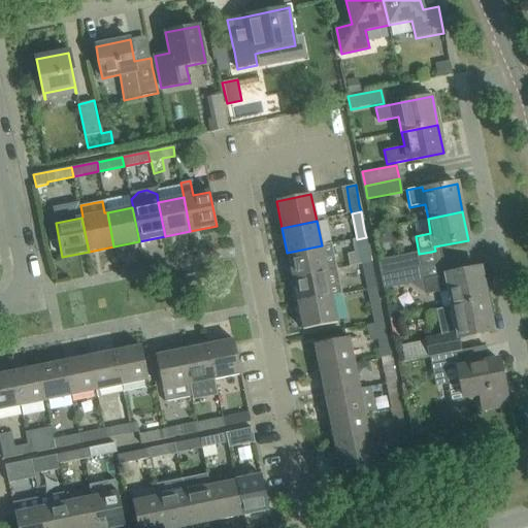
[(371,263),(367,243),(366,237),(357,239),(362,265),(371,263)]
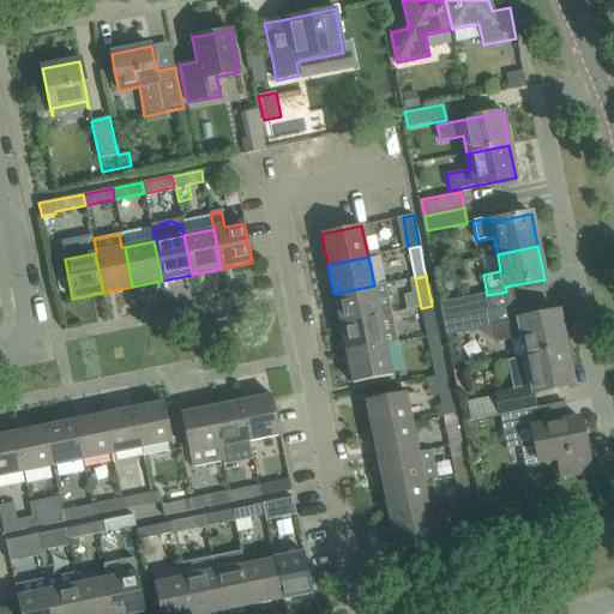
[(339,324),(380,315),(374,286),(333,294),(339,324)]
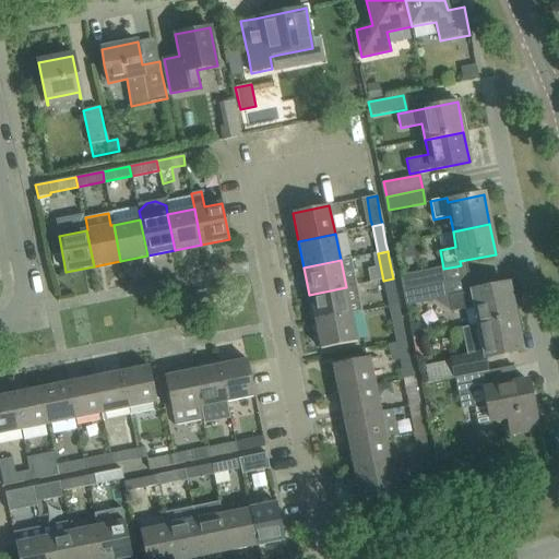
[(406,290),(440,283),(437,266),(403,274),(406,290)]
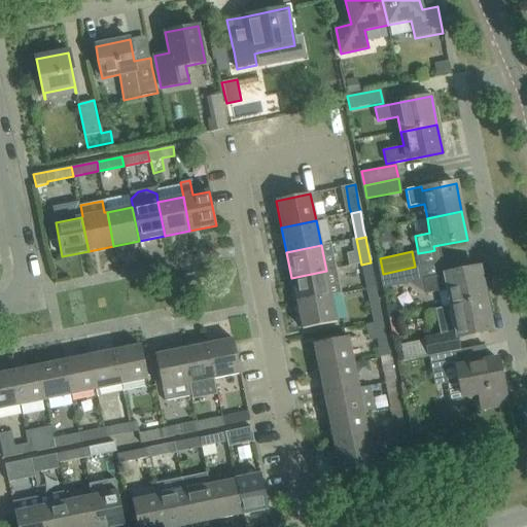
[(376,287),(374,281),(371,262),(361,265),(366,289),(376,287)]
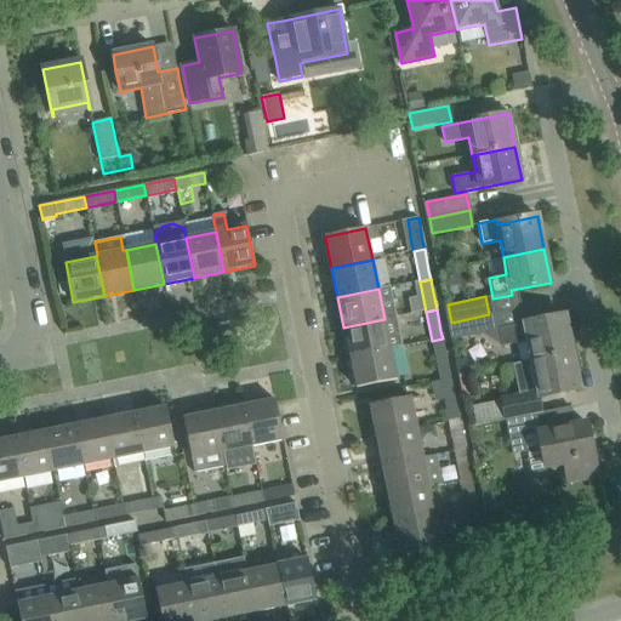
[(489,314),(451,323),(454,336),(491,329),(489,314)]
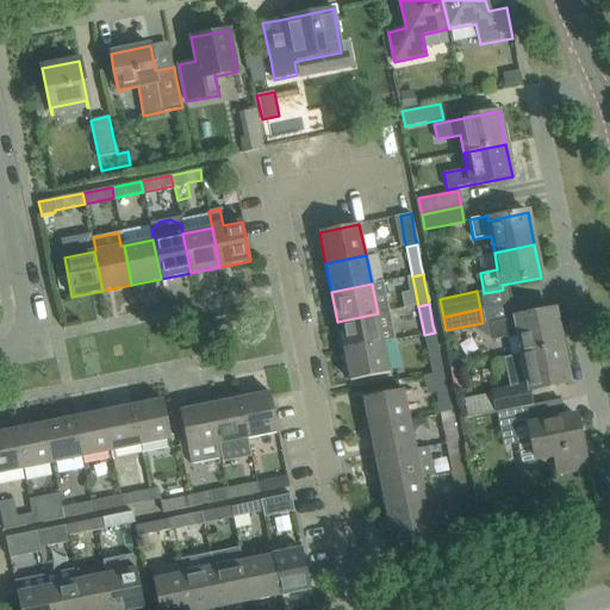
[(522,354),(561,347),(554,310),(487,323),(491,342),(518,336),(522,354)]
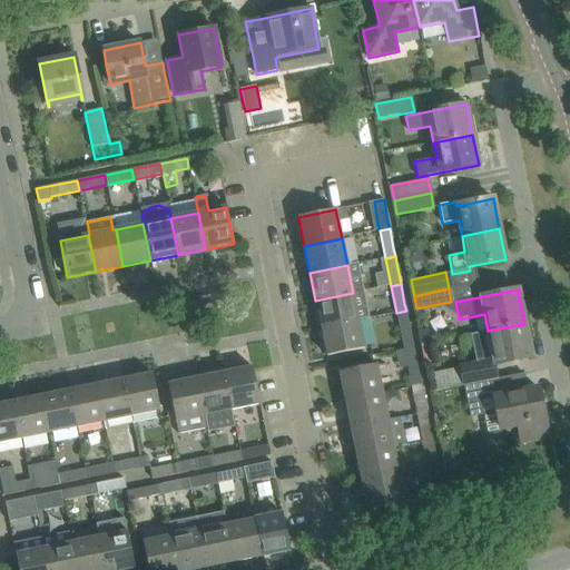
[(366,306),(355,308),(353,293),(315,301),(321,327),(359,320),(369,317),(366,306)]
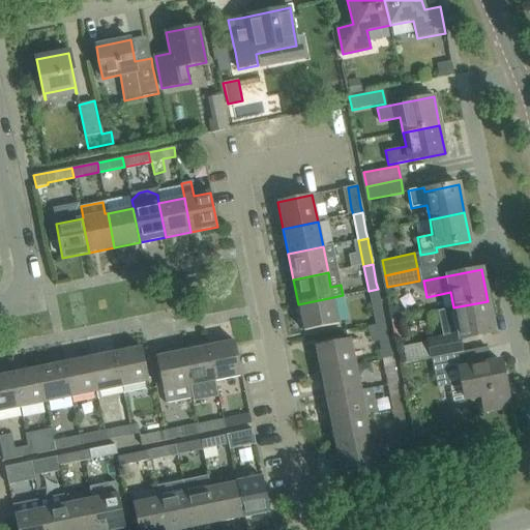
[(383,315),(379,296),(378,289),(369,291),(374,317),(383,315)]
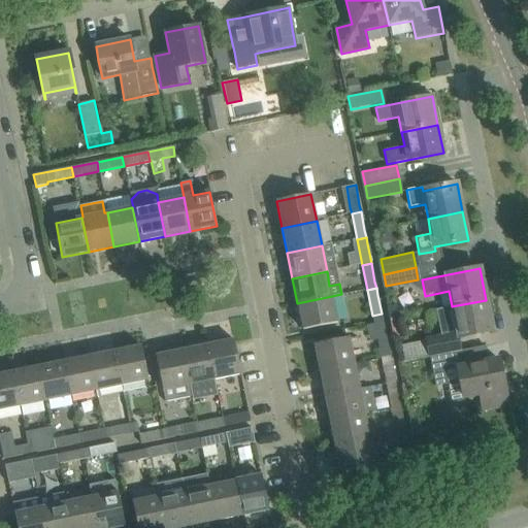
[(332,296),(297,303),(303,330),(337,323),(332,296)]
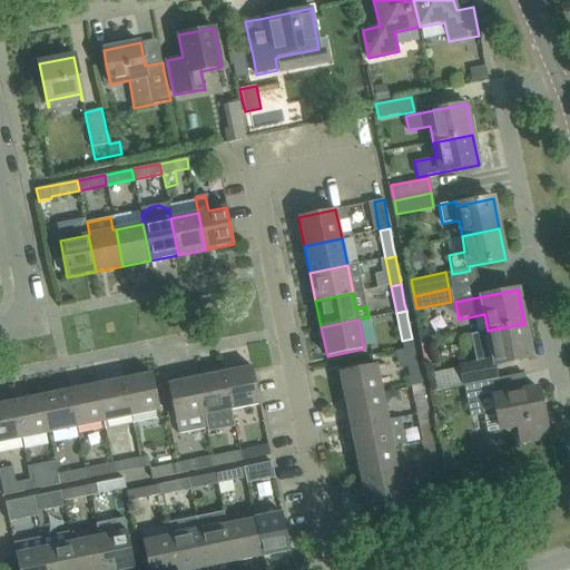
[(492,353),(494,365),(531,357),(524,324),(488,331),(470,335),(474,356),(492,353)]
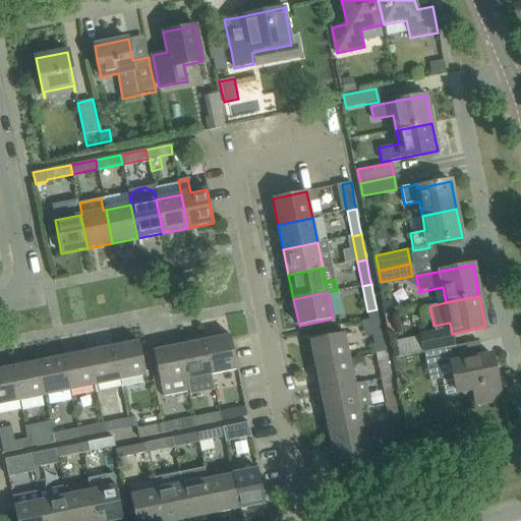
[(315,366),(349,359),(344,333),(310,340),(315,366)]
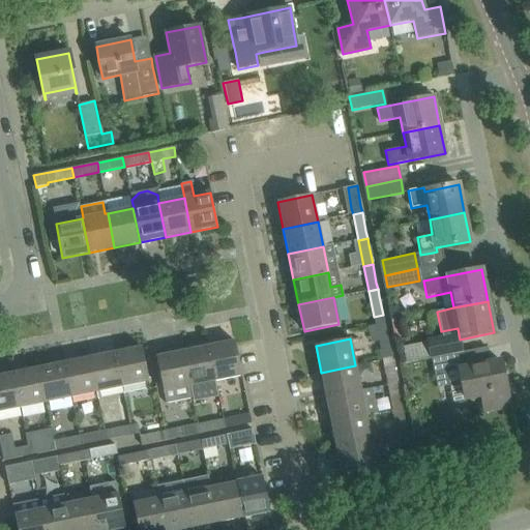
[(383,360),(391,358),(387,340),(379,341),(383,360)]
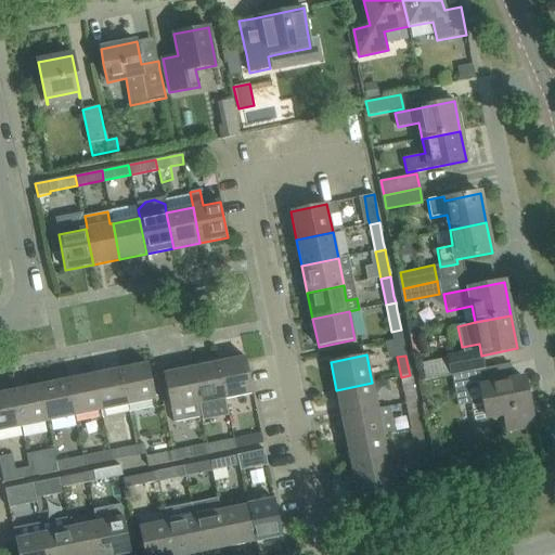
[(253,394),(246,361),(245,358),(218,363),(224,399),(253,394)]
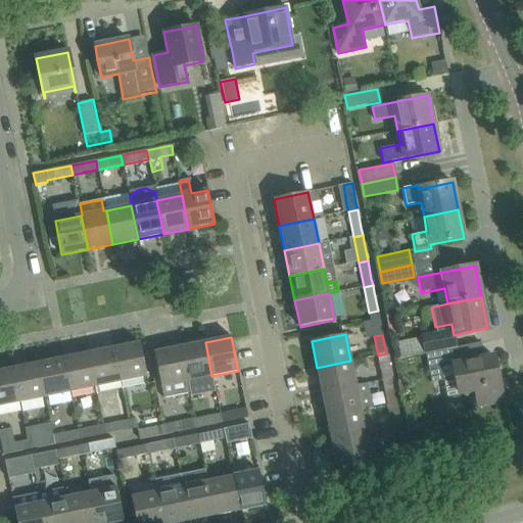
[(394,360),(426,353),(431,352),(428,339),(392,346),(394,360)]
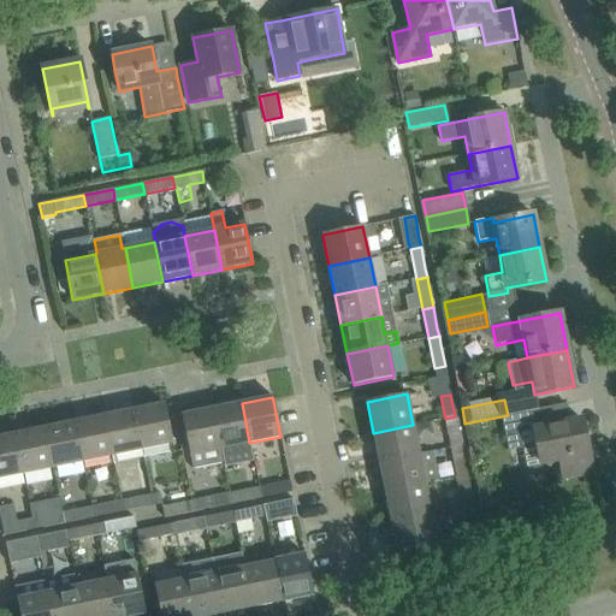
[(220,449),(249,443),(242,403),(212,409),(220,449)]
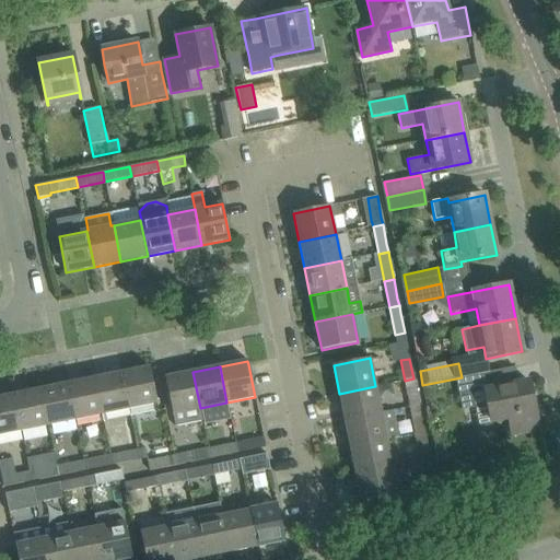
[(121,373),(128,409),(156,404),(149,368),(121,373)]
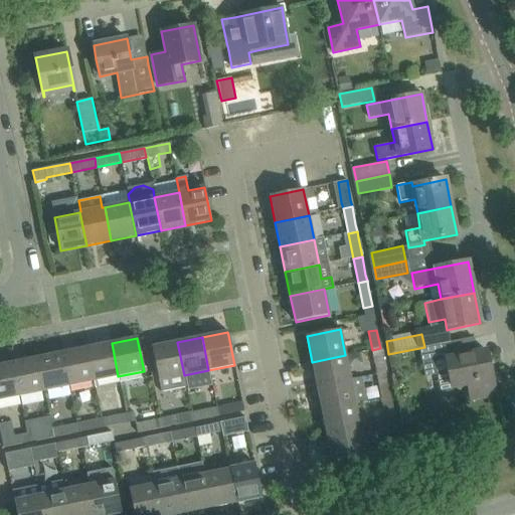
[(186,387),(184,375),(177,342),(152,347),(161,392),(186,387)]
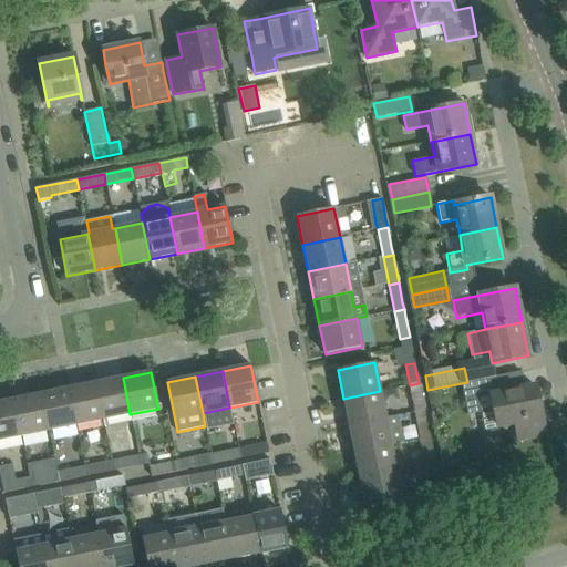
[(103,420),(130,414),(123,378),(95,383),(103,420)]
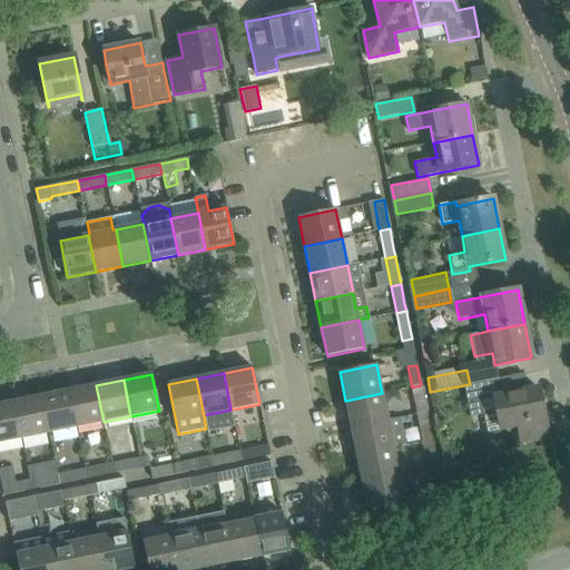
[(488,432),(500,429),(518,425),(521,443),(548,438),(544,418),(539,419),(533,390),(537,390),(538,391),(538,390),(538,387),(501,395),(498,380),(470,384),(464,385),(470,418),(484,414),(488,432)]
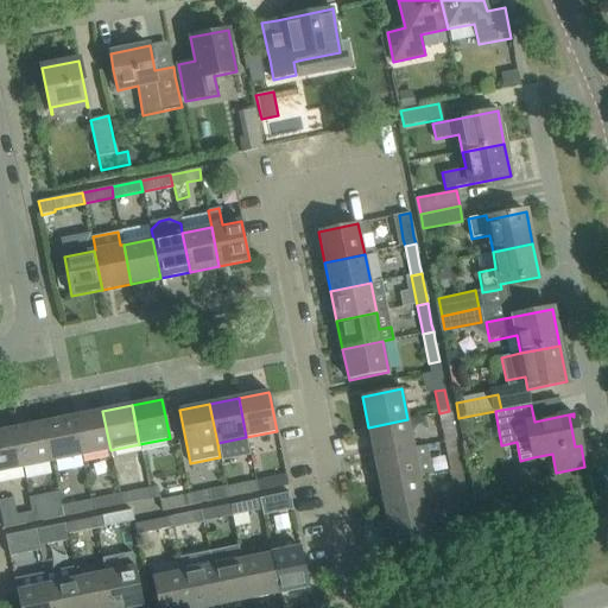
[(81,456),(111,450),(102,411),(74,417),(81,456)]
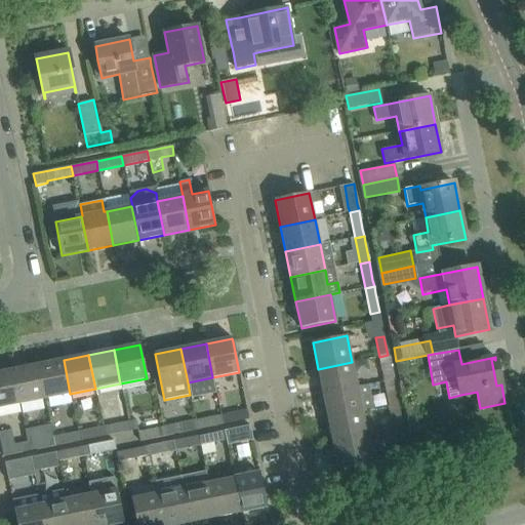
[(393,379),(392,373),(388,355),(379,357),(384,381),(393,379)]
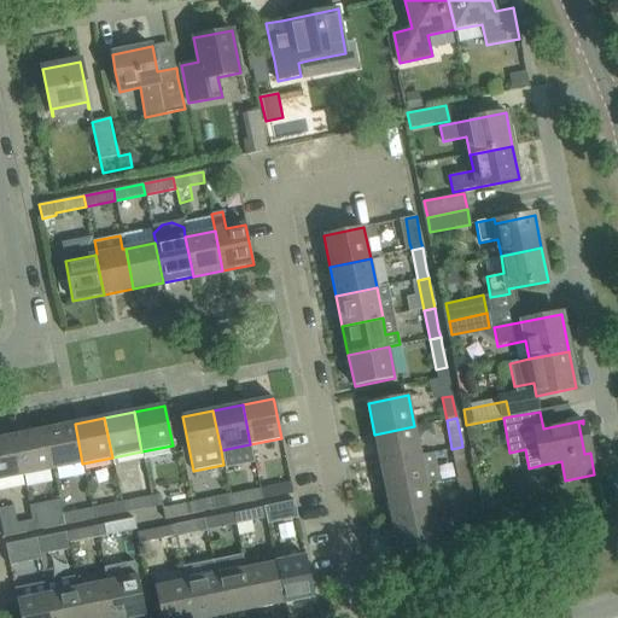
[(53,470),(82,464),(75,424),(45,430),(53,470)]
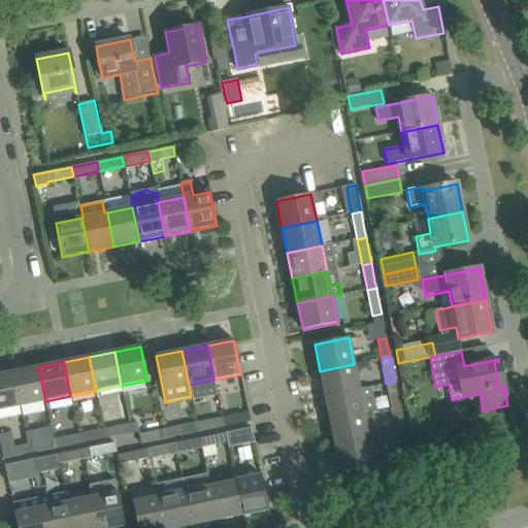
[(325,396),(359,388),(354,364),(320,371),(325,396)]
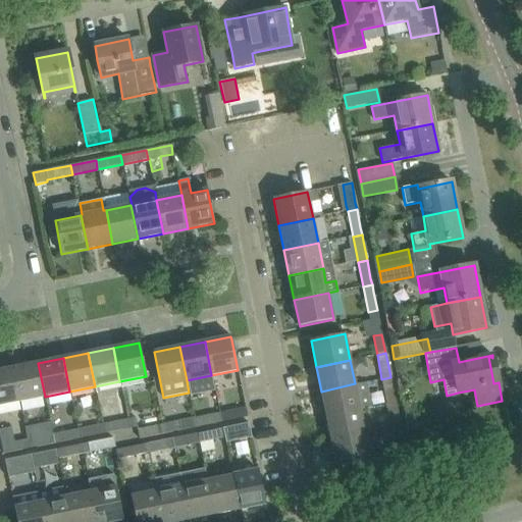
[(19,402),(45,397),(38,363),(13,368),(19,402)]
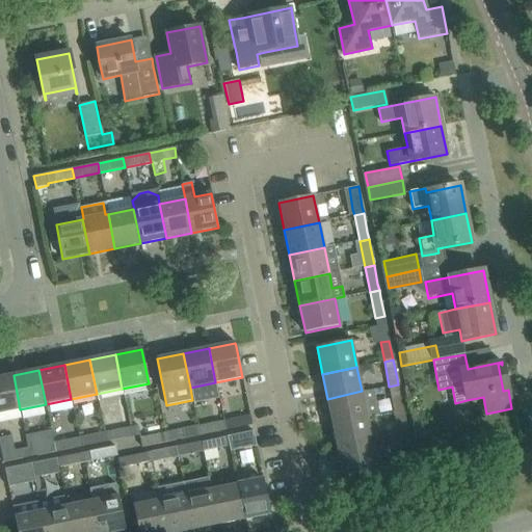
[(0,413),(20,409),(14,375),(0,377),(0,413)]
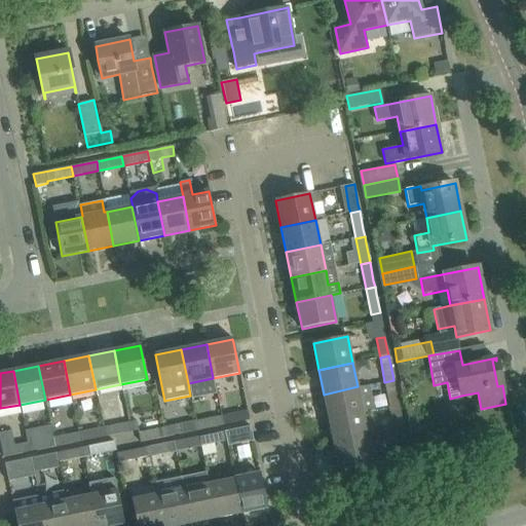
[(399,406),(396,387),(393,380),(384,382),(389,408),(399,406)]
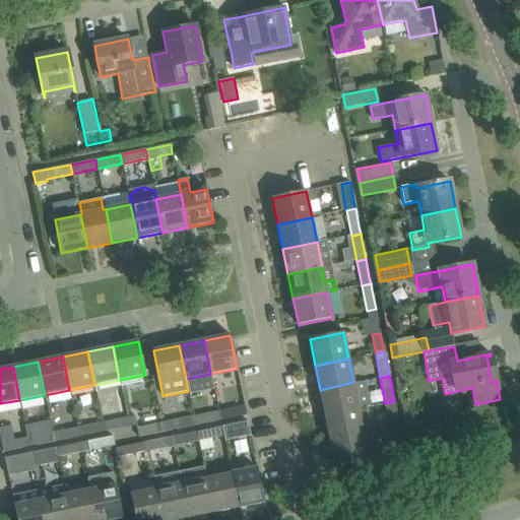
[(359,408),(359,407),(371,405),(366,380),(353,382),(320,390),(325,415),(359,408)]
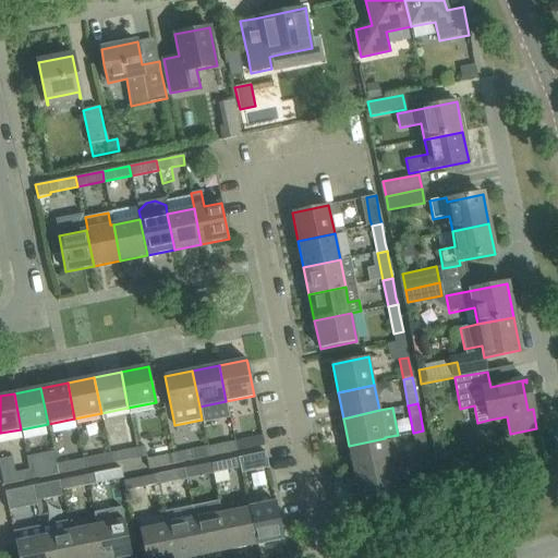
[(428,458),(427,450),(423,431),(413,433),(420,460),(428,458)]
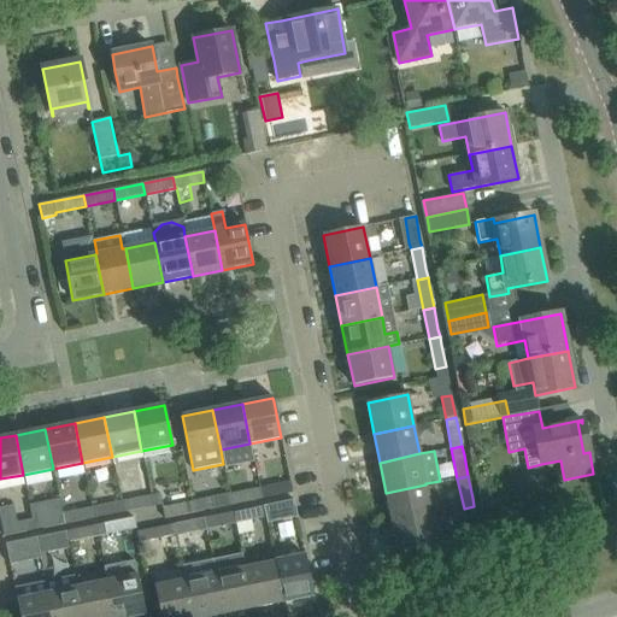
[(270,498),(292,493),(291,482),(268,487),(259,488),(260,499),(270,498)]
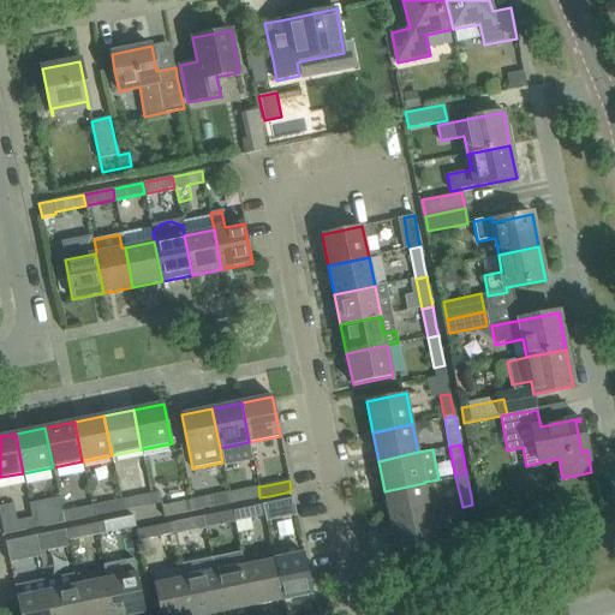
[(390,520),(430,513),(424,483),(384,491),(390,520)]
